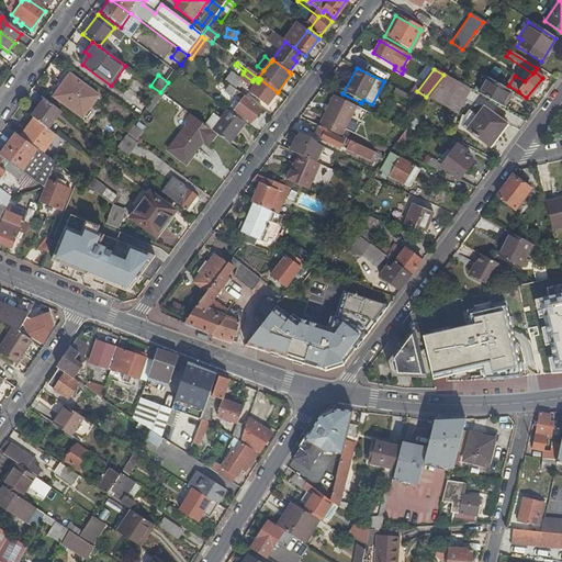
[(444,75),(426,97),(453,111),(468,88),(444,75)]
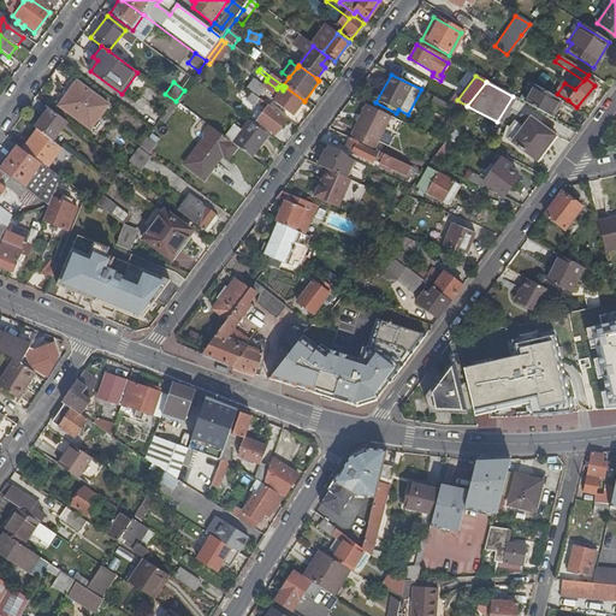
[(106,106),(75,83),(65,95),(70,98),(60,111),(88,131),(106,106)]
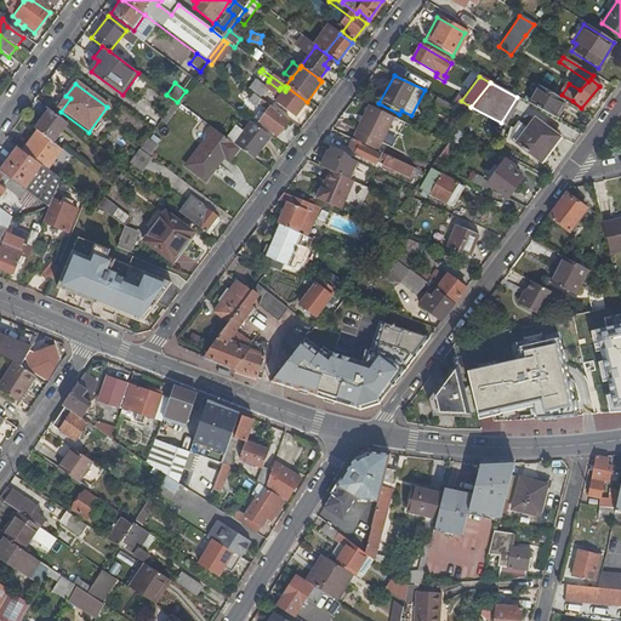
[(563,101),(537,86),(528,103),(553,118),(563,101)]
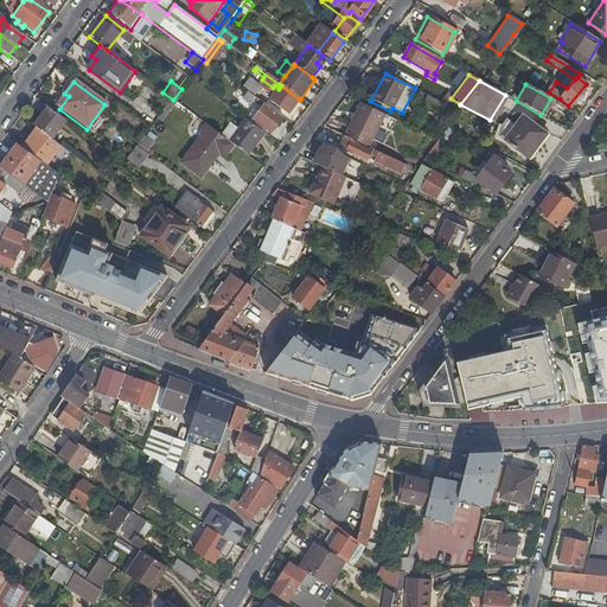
[(300,100),(281,85),(279,89),(275,93),(270,98),(268,102),(287,116),(300,100)]
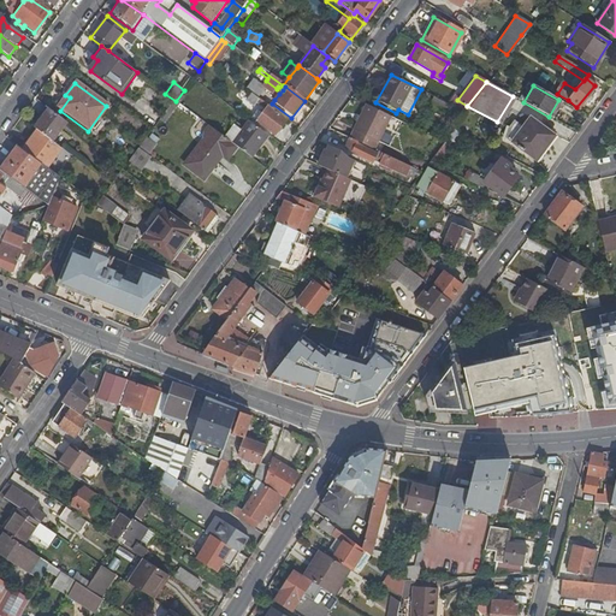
[(286,120),(253,95),(248,101),(264,112),(255,123),(274,137),(286,120)]
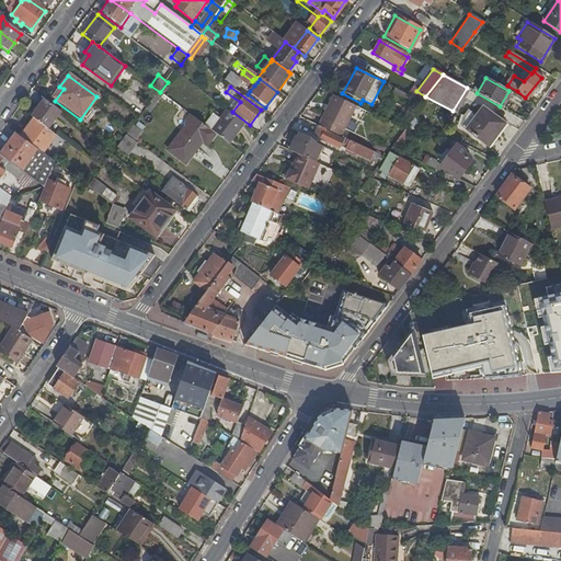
[(164,95),(160,92),(146,111),(150,114),(164,95)]
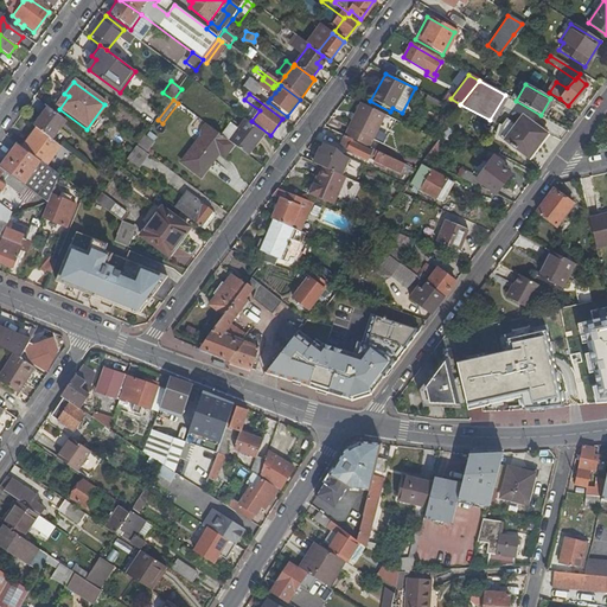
[(359,102),(343,135),(368,147),(385,114),(359,102)]
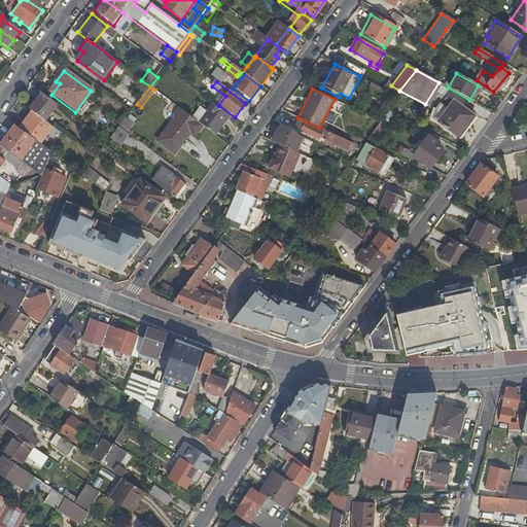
[(59,106),(41,94),(29,111),(30,111),(46,124),(59,106)]
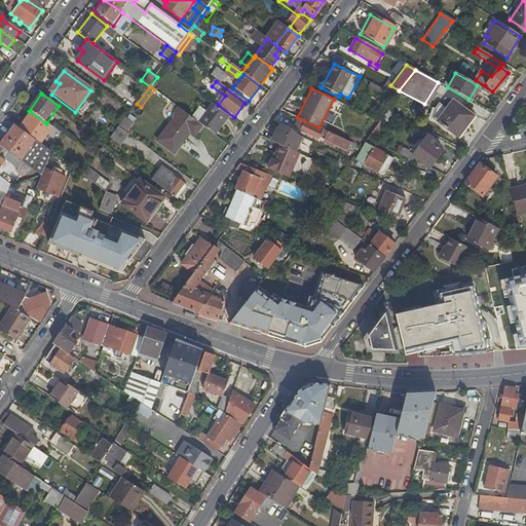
[(473,116),(451,100),(444,108),(441,113),(435,121),(456,138),(473,116)]
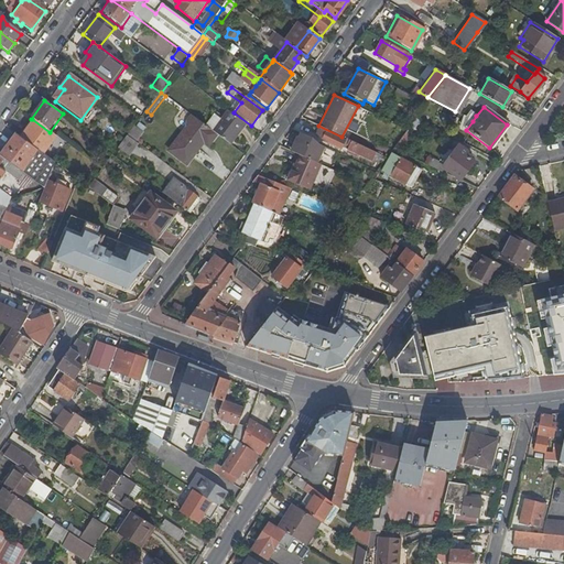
[(215,115),(206,127),(218,136),(231,145),(247,125),(228,111),(221,120),(215,115)]
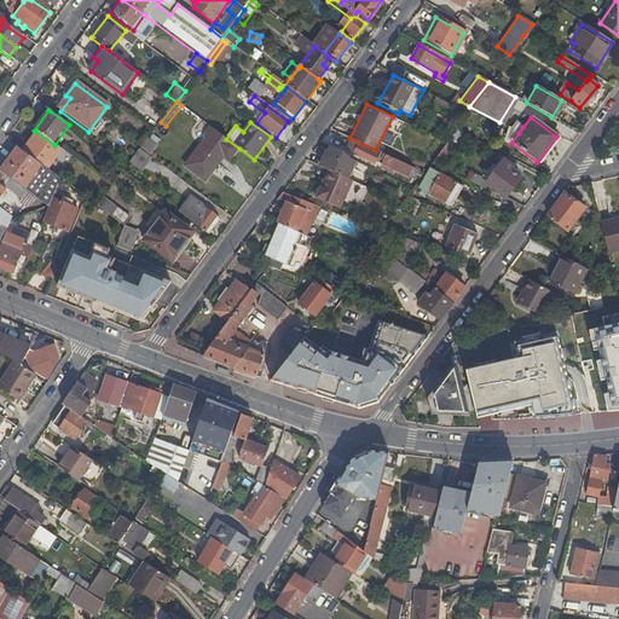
[(513,129),(519,133),(522,127),(518,123),(513,129)]
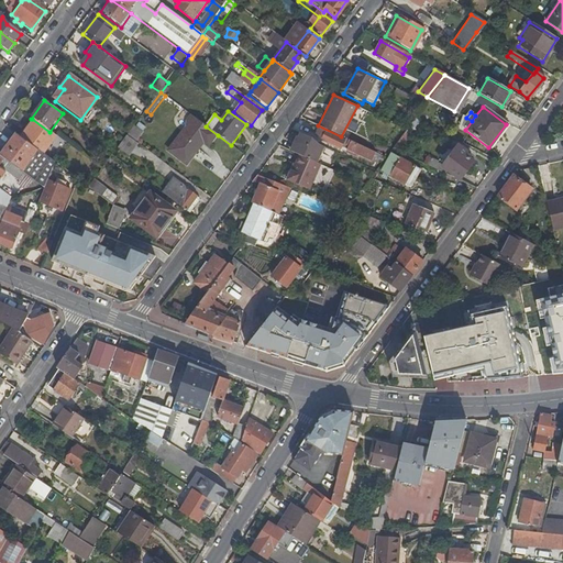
[(206,127),(191,116),(187,121),(187,128),(169,152),(187,165),(202,144),(208,147),(218,135),(206,127)]
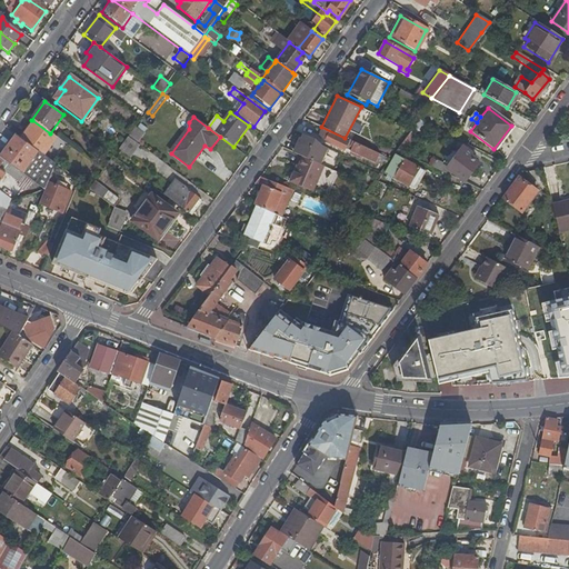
[(50,133),(32,120),(20,138),(38,151),(51,135),(50,133)]
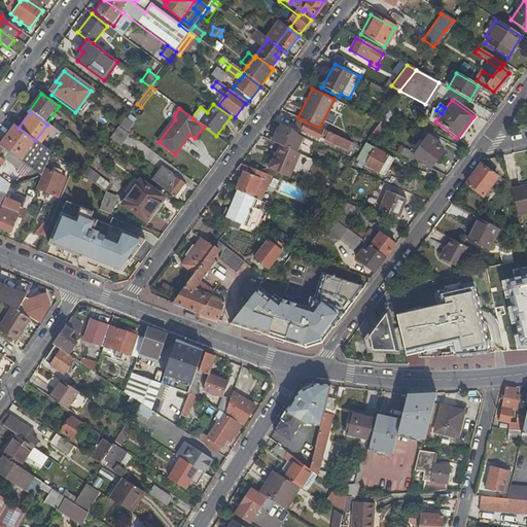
[(297,117),(296,117),(293,124),(301,127),(299,129),(320,139),(322,135),(328,138),(326,141),(345,150),(349,142),(319,128),(297,117)]
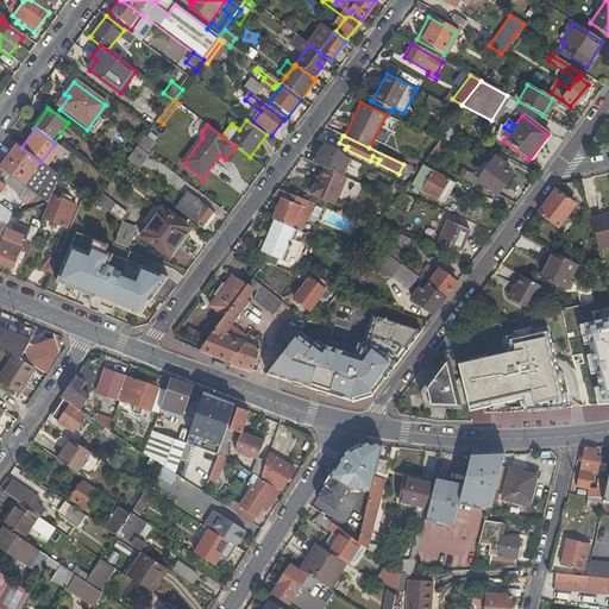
[(145,137),(138,148),(148,155),(156,144),(145,137)]
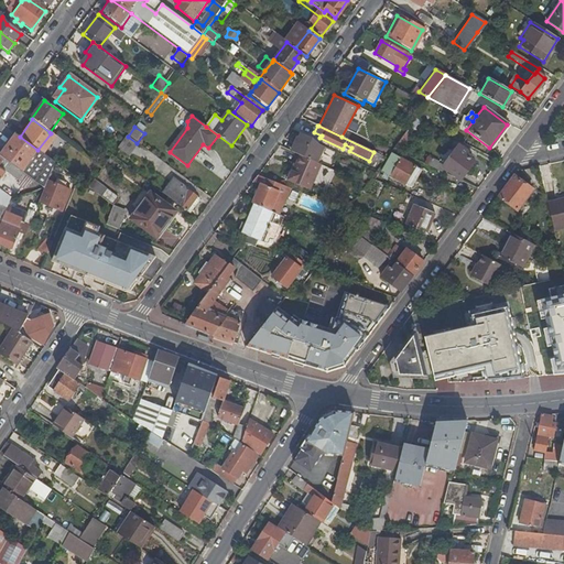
[(403,130),(390,148),(397,151),(410,132),(403,130)]
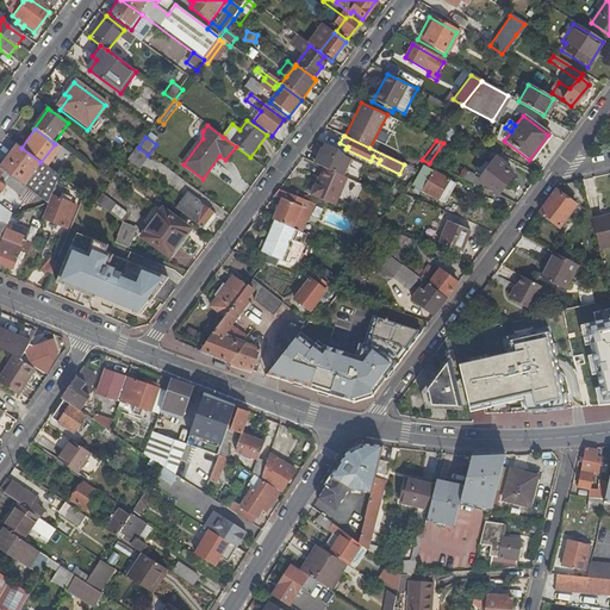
[(22,148),(16,144),(0,166),(0,168),(27,188),(38,197),(42,199),(58,175),(41,162),(22,148)]
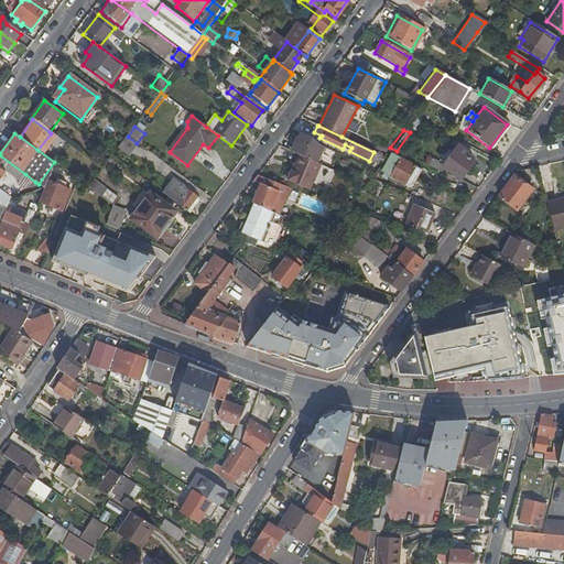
[(137,143),(128,137),(119,149),(130,158),(139,145),(137,143)]
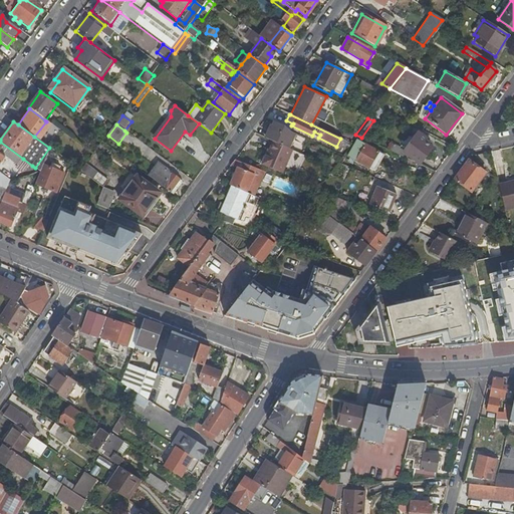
[(269,124),(263,137),(271,141),(279,145),(285,132),(269,124)]
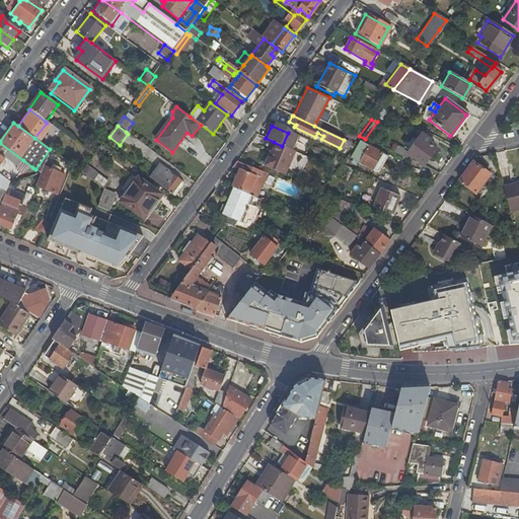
[(394,145),(391,151),(406,158),(409,154),(423,165),(434,148),(428,143),(430,140),(421,133),(406,151),(394,145)]
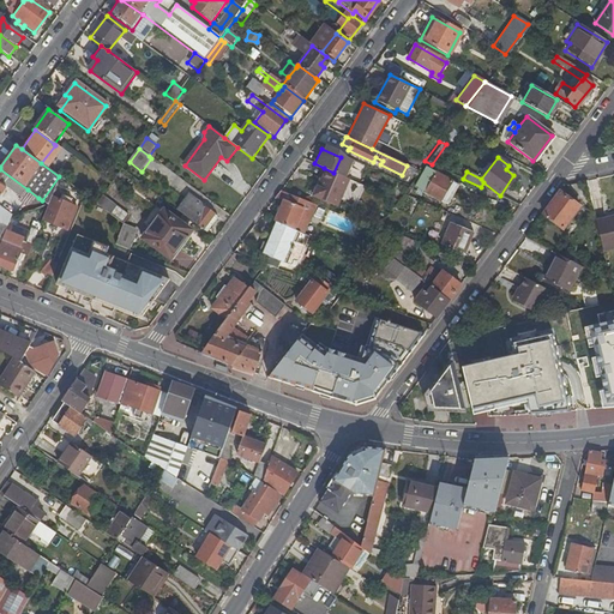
[(461,185),(428,166),(414,184),(438,199),(439,198),(447,204),(461,185)]
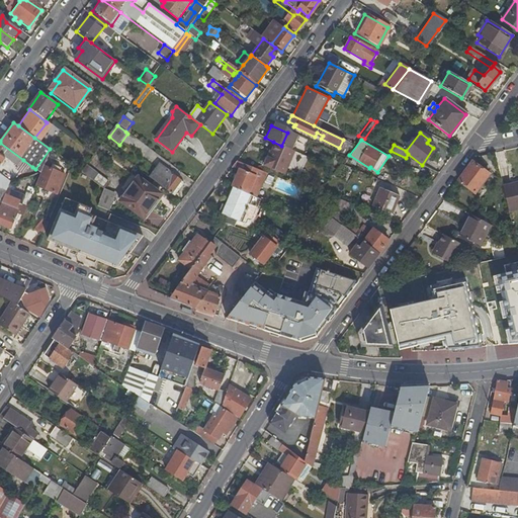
[(281,146),(273,142),(269,152),(270,153),(268,158),(266,157),(263,165),(283,174),(293,151),(281,146)]
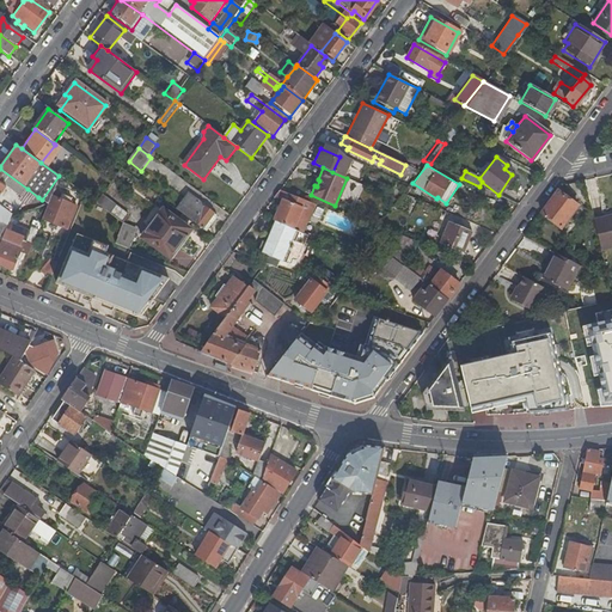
[(0,169),(0,194),(5,187),(0,183),(0,179),(23,196),(28,189),(0,169)]
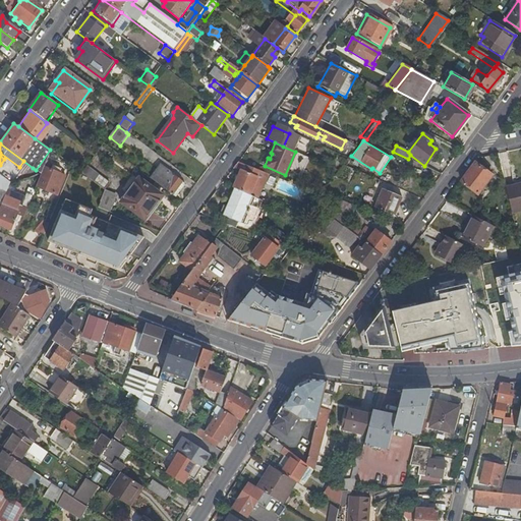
[(50,150),(36,170),(41,174),(43,168),(51,151),(50,150)]
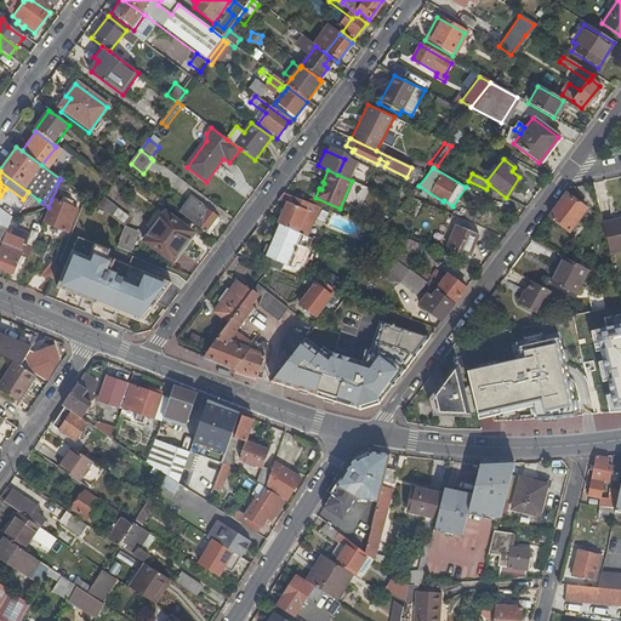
[(360,209),(369,188),(358,183),(349,204),(360,209)]
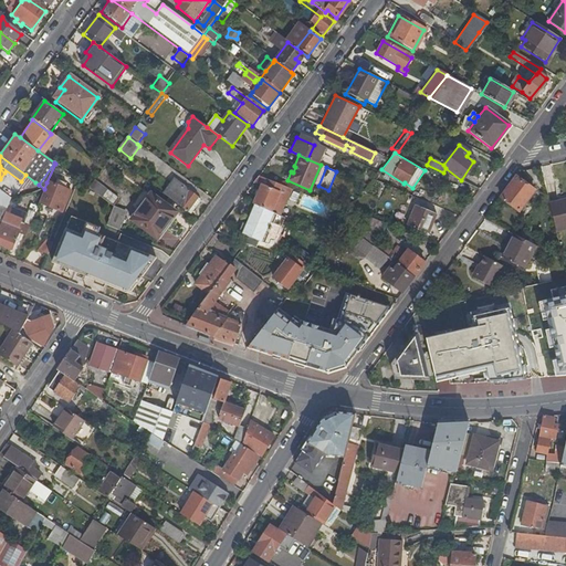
[(25,175),(21,181),(17,187),(23,192),(35,182),(25,175)]
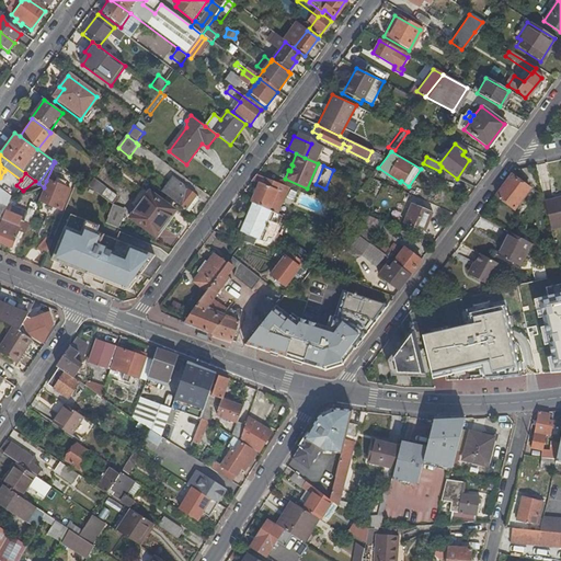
[(289,187),(254,173),(249,180),(258,183),(250,202),(270,208),(278,213),(289,187)]
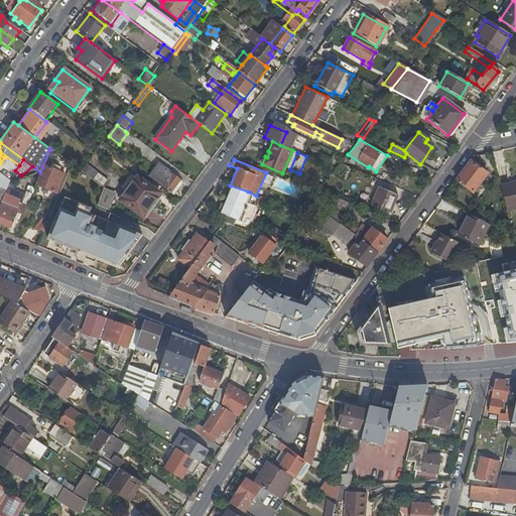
[(470,160),(456,179),(473,190),(486,172),(470,160)]
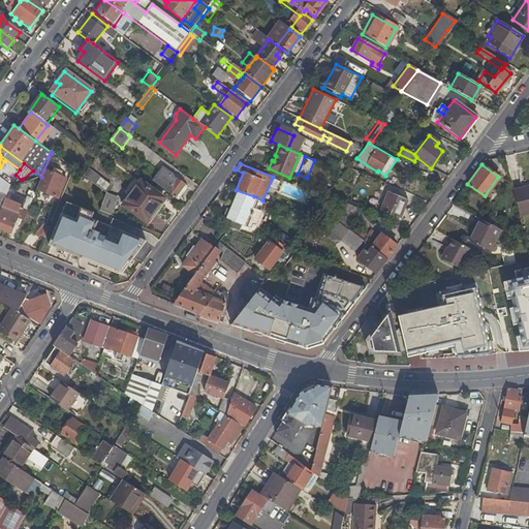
[(162,167),(152,182),(165,192),(176,178),(162,167)]
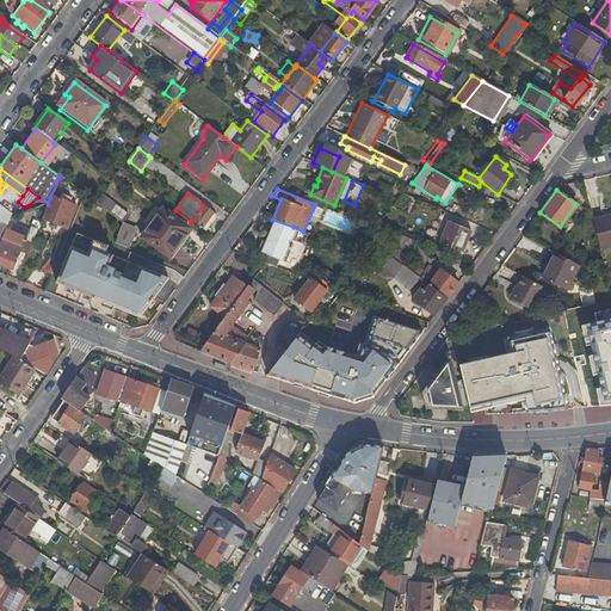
[(48,204),(42,220),(65,229),(73,207),(50,197),(48,204)]
